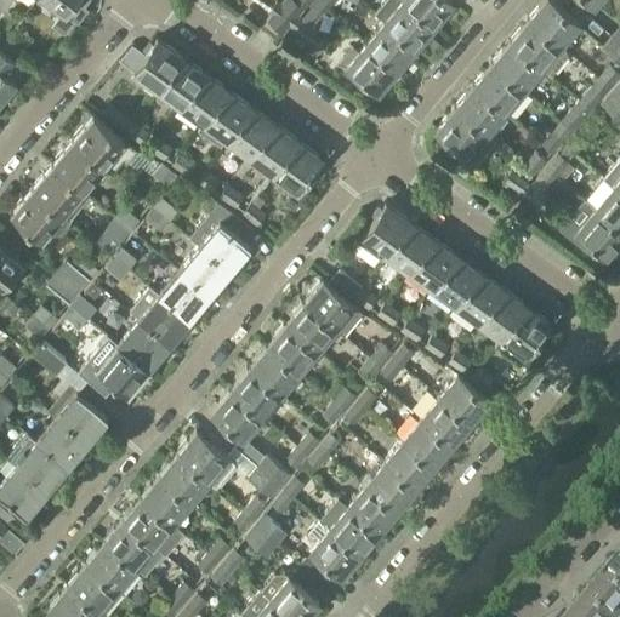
[(0,0),(0,10),(4,13),(15,0),(0,0)]
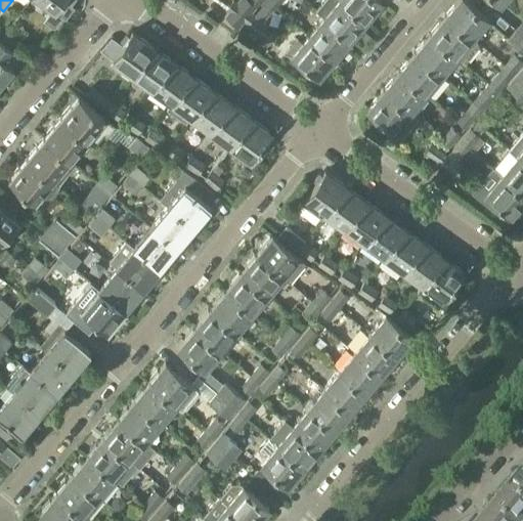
[(36,0),(54,12),(47,23),(55,29),(56,30),(64,17),(67,18),(73,9),(72,8),(77,0),(36,0)]
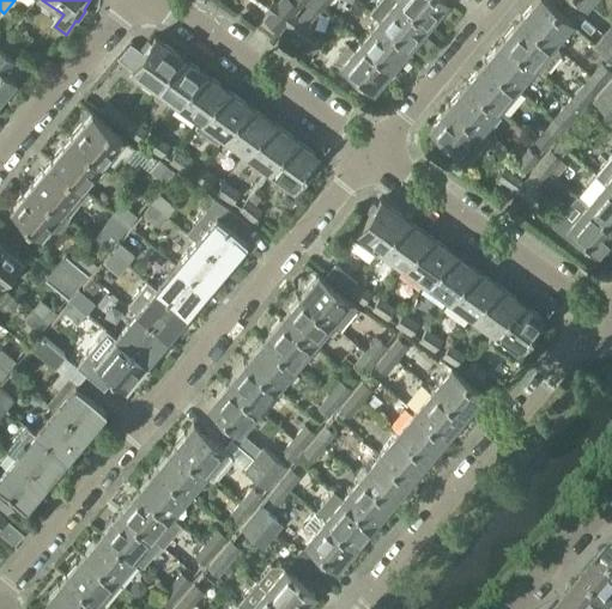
[(301,8),(290,0),(289,2),(285,0),(282,0),(277,7),(273,4),(266,13),(270,16),(264,22),(279,34),(285,26),(286,28),(292,18),(298,11),(301,8)]
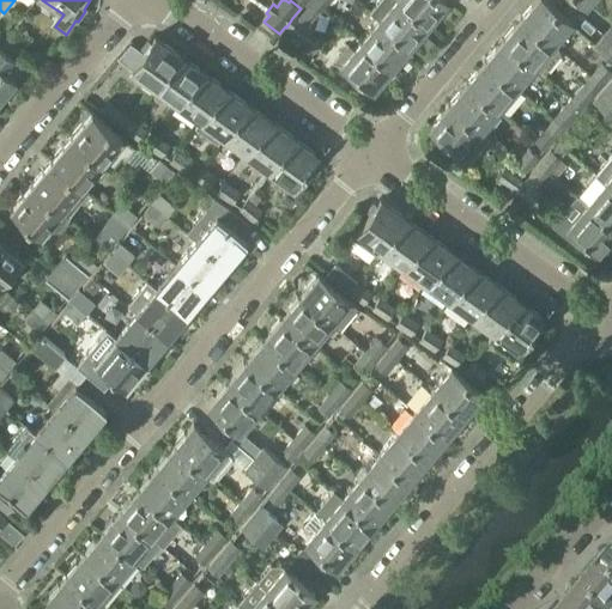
[(323,13),(333,0),(314,0),(311,4),(323,13)]
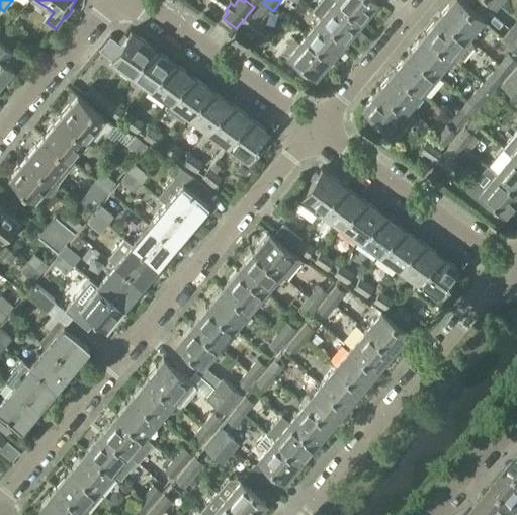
[(336,0),(324,0),(314,12),(322,18),(346,40),(361,22),(362,22),(336,0)]
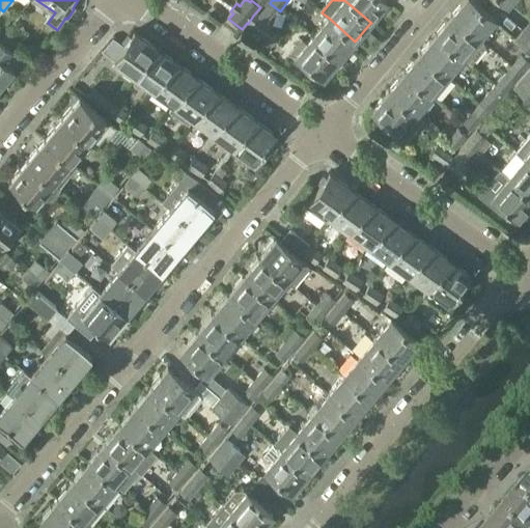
[(383,0),(344,0),(371,23),(387,3),(383,0)]
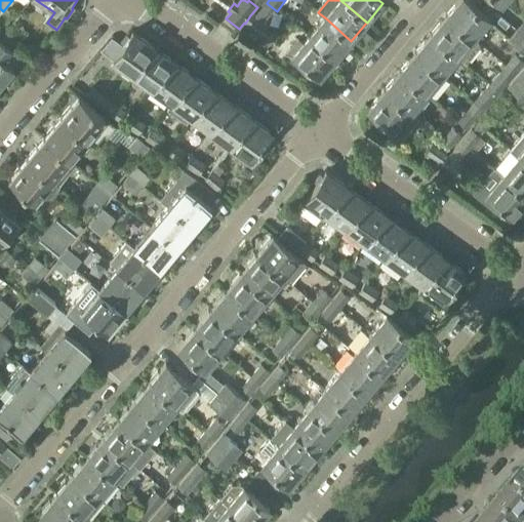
[(464,0),(462,0),(447,17),(474,40),(489,22),(464,0)]
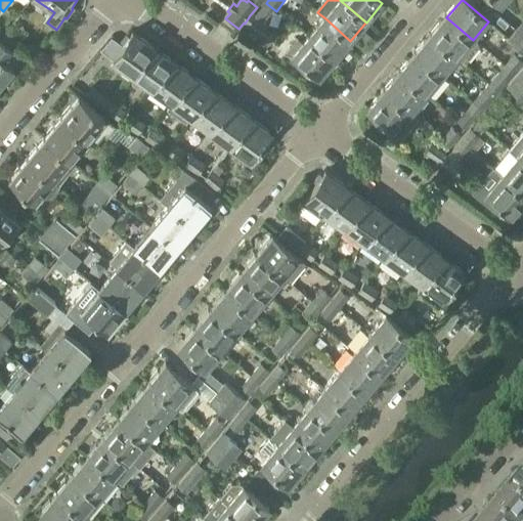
[(256,17),(250,28),(263,36),(269,27),(256,17)]
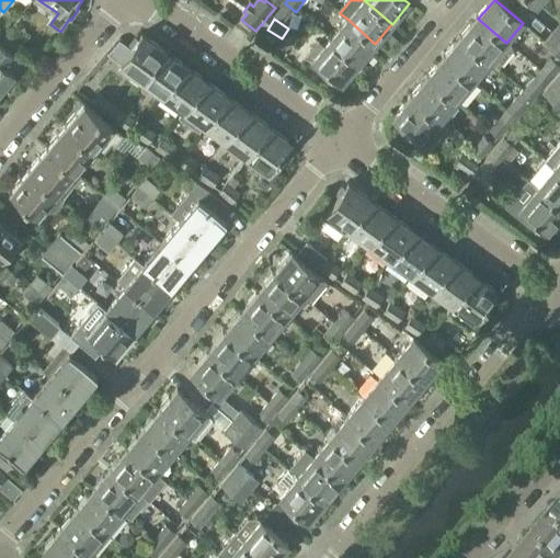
[(478,20),(460,40),(489,64),(498,70),(515,50),(506,43),(478,19),(478,20)]
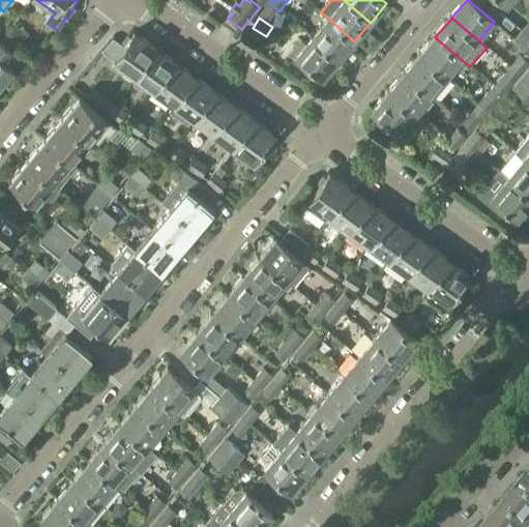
[(329,20),(314,37),(339,59),(354,41),(329,19),(329,20)]
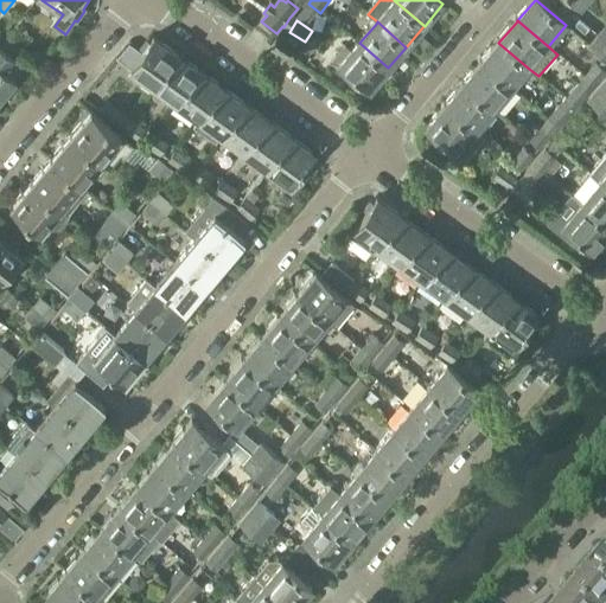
[(13,51),(21,39),(14,34),(6,45),(13,51)]
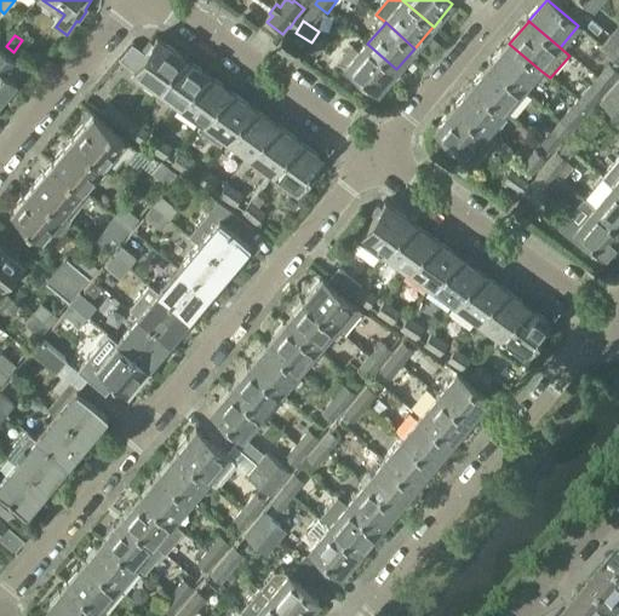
[(618,42),(612,38),(602,49),(618,63),(618,42)]
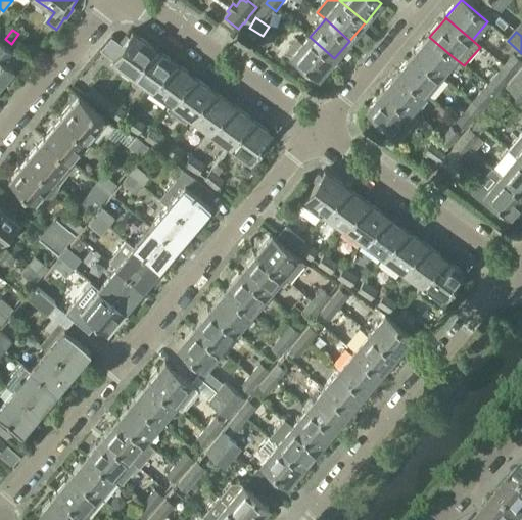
[(26,38),(18,34),(11,44),(18,49),(26,38)]
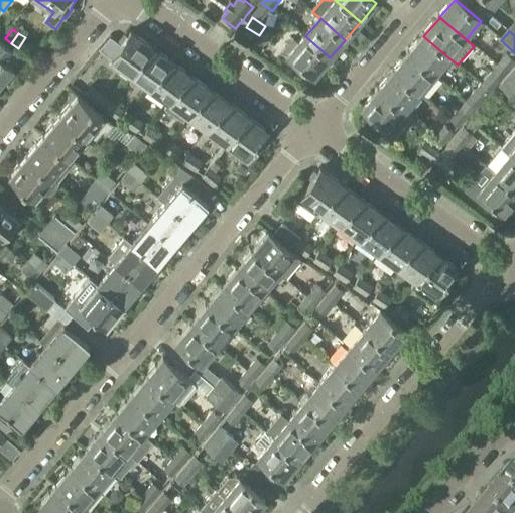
[(122,44),(110,60),(131,76),(150,48),(130,33),(122,44)]
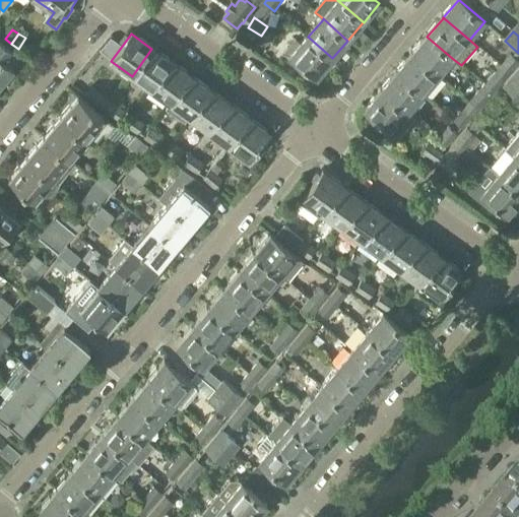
[(251,35),(246,42),(254,48),(260,41),(251,35)]
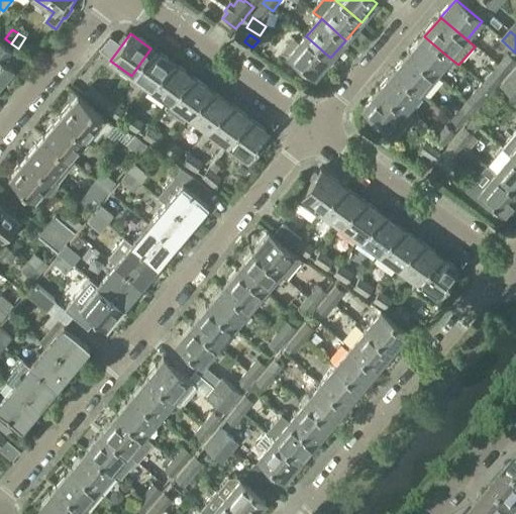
[(294,41),(283,55),(298,68),(300,65),(315,77),(330,58),(306,36),(298,45),(294,41)]
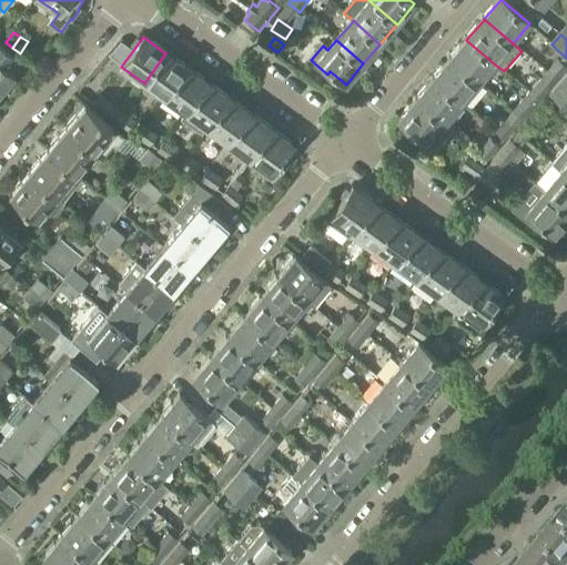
[(466,40),(451,60),(478,83),(495,64),(466,40)]
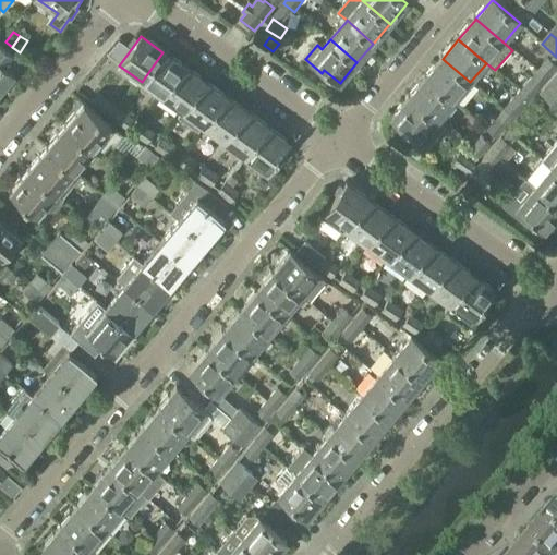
[(0,94),(15,77),(11,74),(20,63),(0,48),(0,94)]
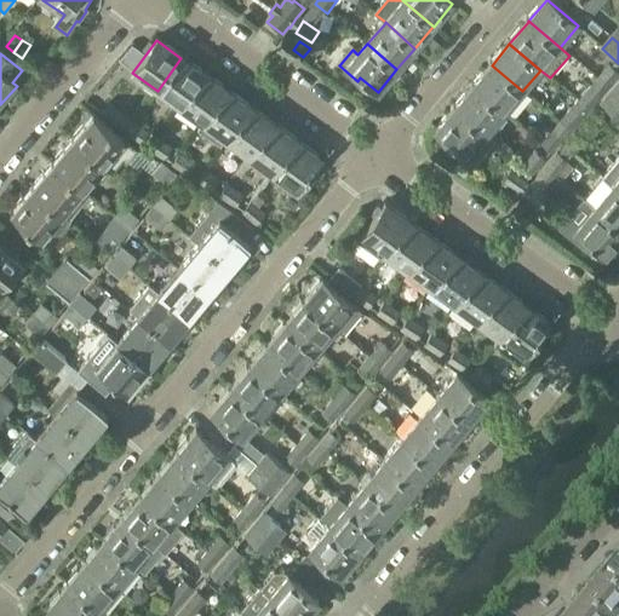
[(181,58),(158,91),(182,109),(205,76),(181,58)]
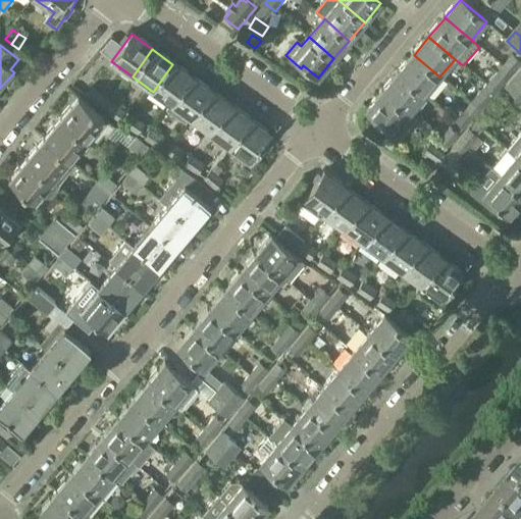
[(414,55),(398,73),(424,95),(439,76),(414,55)]
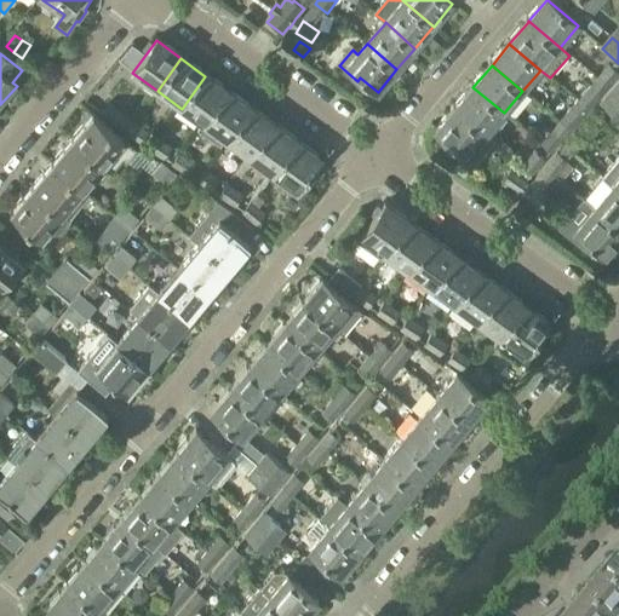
[(607,90),(618,78),(618,74),(611,68),(599,82),(607,90)]
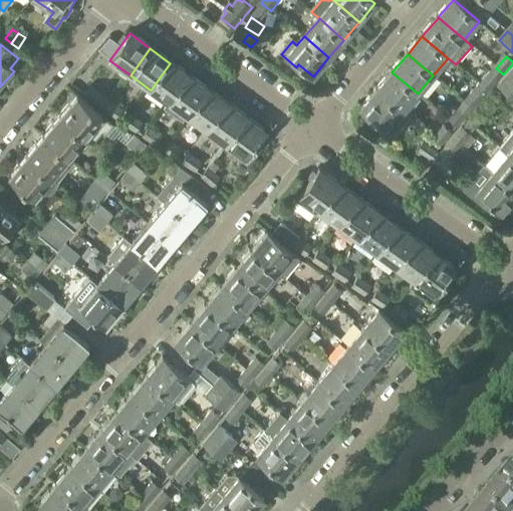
[(170,63),(151,90),(171,104),(190,77),(170,63)]
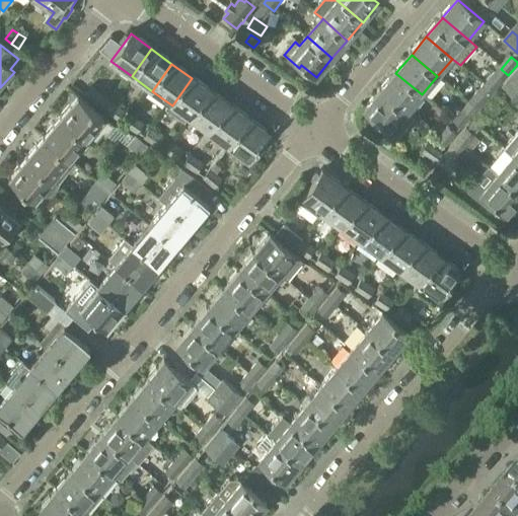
[(380,90),(407,113),(422,94),(395,73),(380,90)]
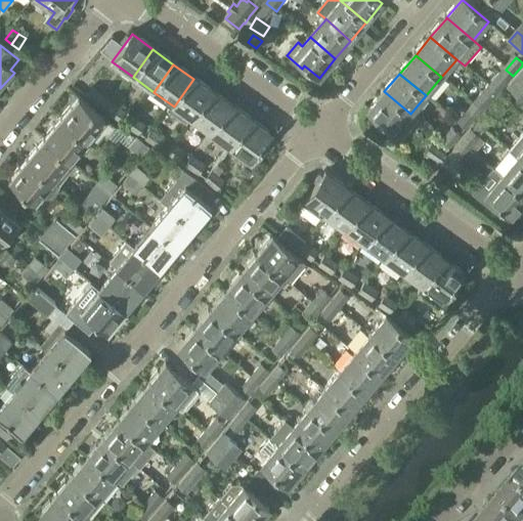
[(497,94),(509,82),(498,74),(488,85),(497,94)]
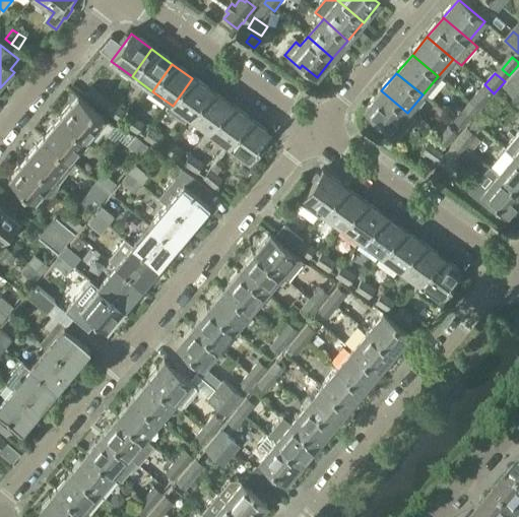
[(518,82),(514,77),(505,87),(518,99),(518,82)]
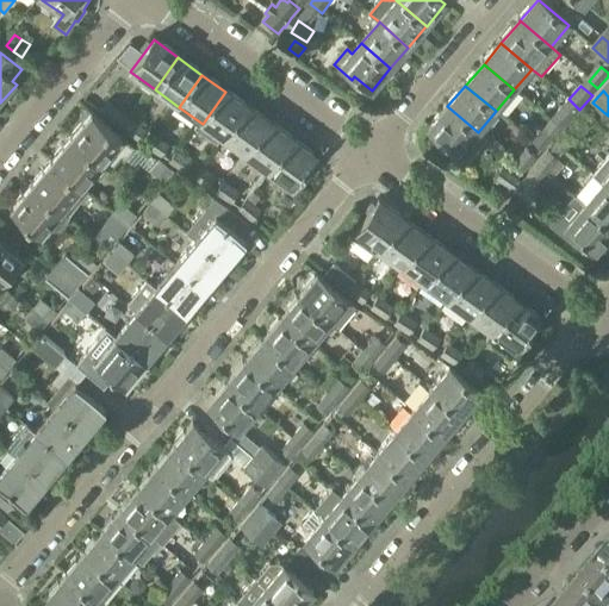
[(203,124),(198,131),(222,148),(227,141),(249,108),(244,105),(225,92),(203,124)]
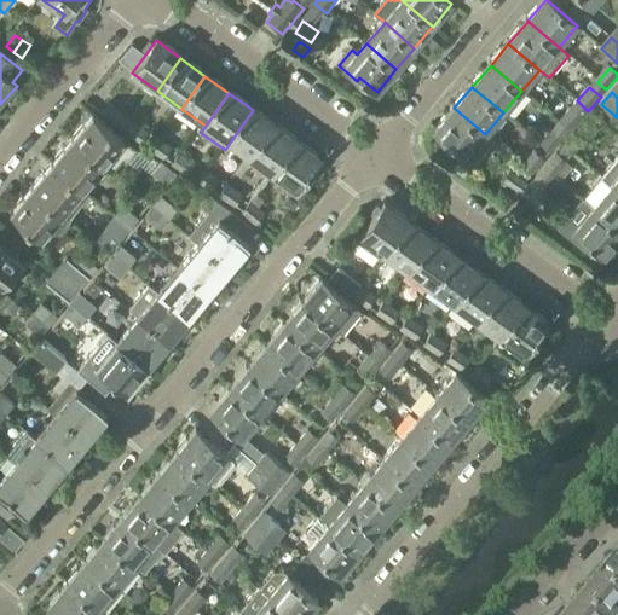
[(125,137),(134,123),(109,104),(99,116),(125,137)]
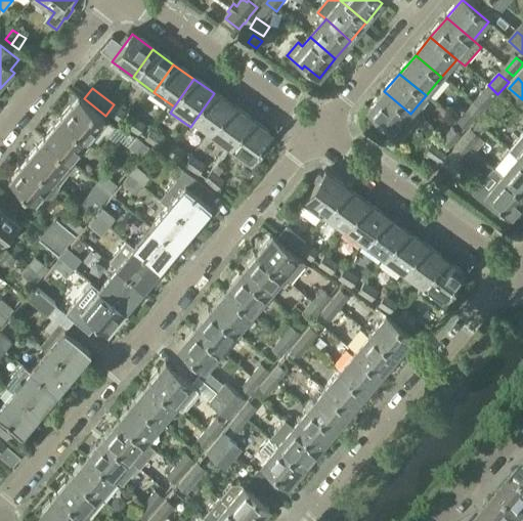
[(367,111),(378,119),(374,124),(388,136),(392,131),(401,140),(418,121),(410,114),(384,91),(367,111)]
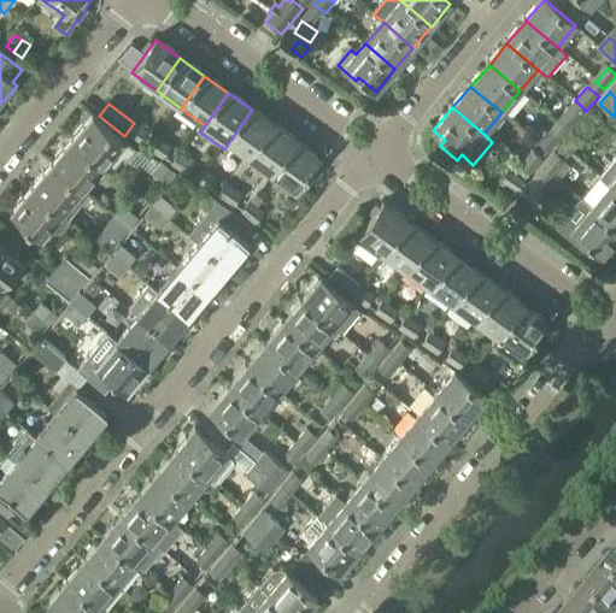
[(568,131),(579,118),(568,108),(556,123),(568,131)]
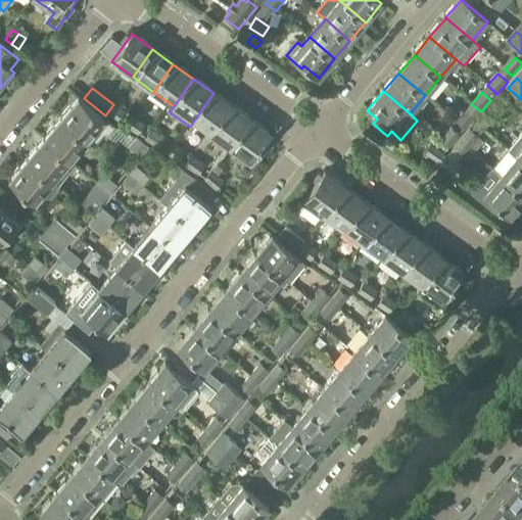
[(214,93),(194,121),(209,132),(215,136),(234,108),(229,104),(214,93)]
